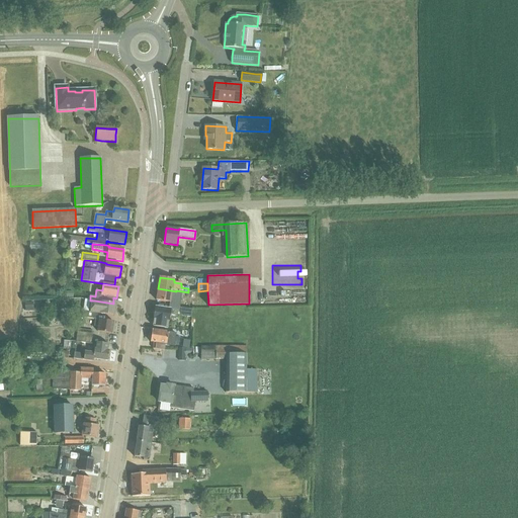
[(179,308),(182,291),(176,290),(176,291),(158,288),(157,300),(171,303),(170,310),(179,311),(179,308)]
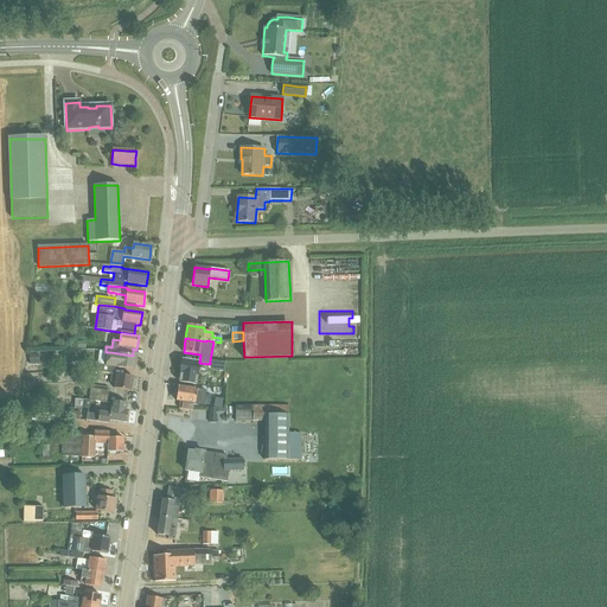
[(96,364),(95,372),(112,374),(115,375),(115,368),(134,370),(135,356),(133,356),(110,352),(106,352),(103,365),(96,364)]
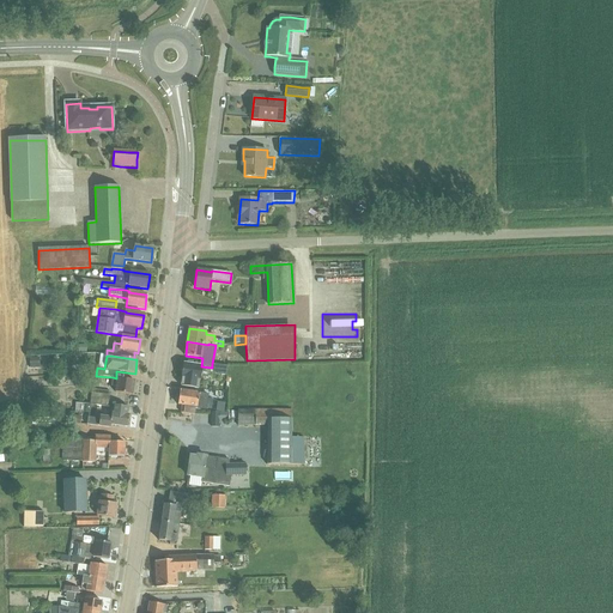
[(182,377),(182,386),(198,388),(199,380),(200,380),(200,376),(206,377),(210,376),(210,374),(225,376),(226,365),(212,364),(212,368),(201,366),(184,364),(182,377)]
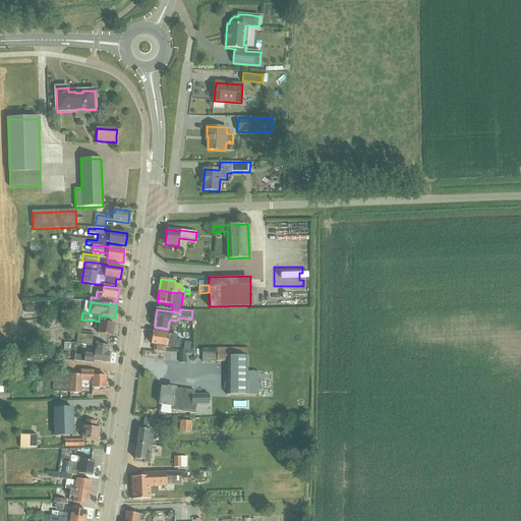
[(96,321),(95,329),(99,329),(99,334),(112,336),(114,324),(100,322),(99,322),(96,321)]
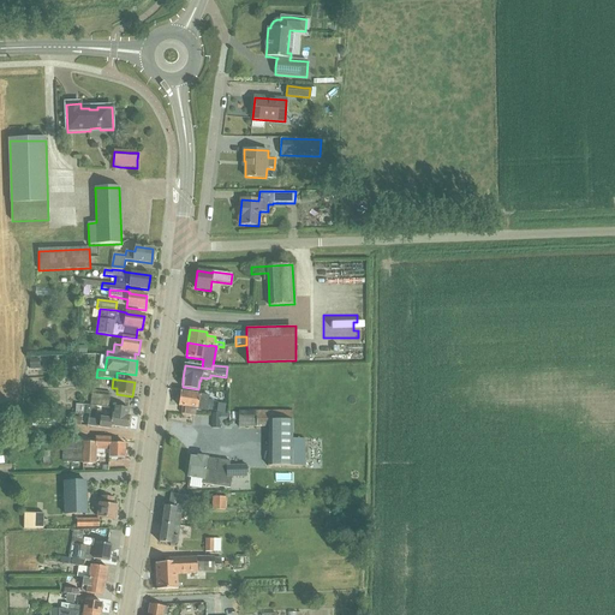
[(207,412),(209,396),(180,392),(179,406),(183,407),(181,413),(195,416),(196,410),(207,412)]
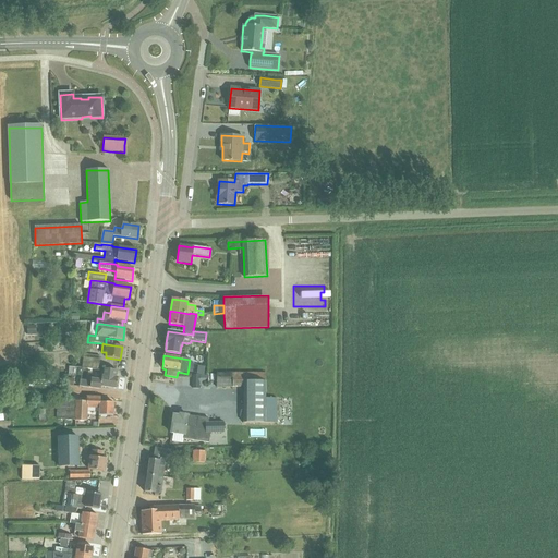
[(100,390),(101,387),(117,389),(118,377),(117,377),(117,371),(104,370),(102,380),(88,379),(87,381),(81,380),(81,387),(100,390)]
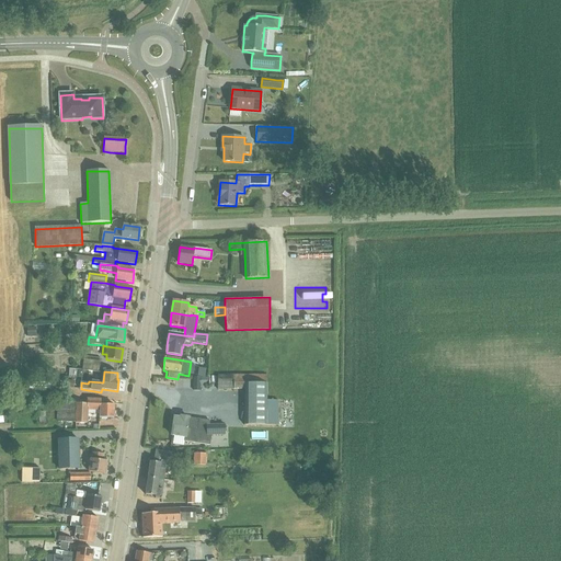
[(245,425),(278,425),(278,400),(267,400),(267,376),(218,376),(218,389),(245,389),(245,425)]
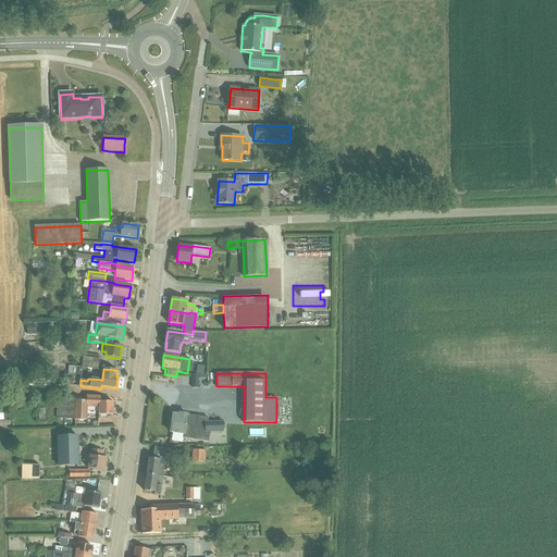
[(208,375),(193,375),(193,387),(199,387),(199,383),(207,383),(208,375)]
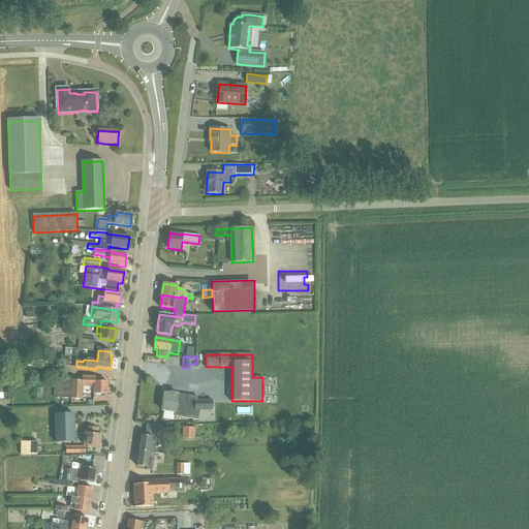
[(56,380),(55,398),(71,399),(82,399),(82,392),(83,387),(89,387),(94,387),(94,393),(94,395),(95,395),(101,396),(101,395),(107,395),(107,382),(95,381),(95,379),(83,378),(83,381),(72,380),(56,380)]
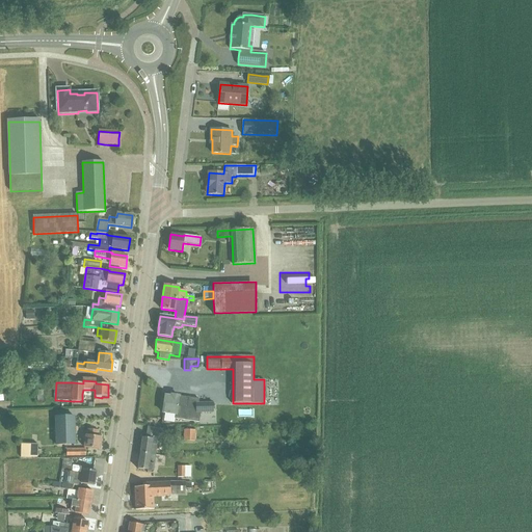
[(214,413),(214,403),(202,403),(198,403),(198,399),(171,395),(171,397),(165,396),(163,413),(176,415),(175,419),(200,422),(201,413),(214,413)]
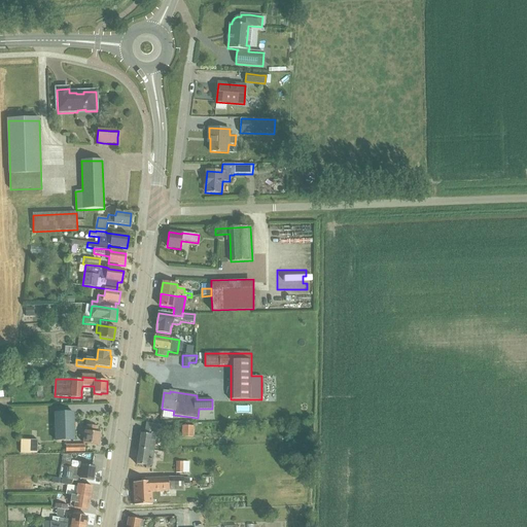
[(74,413),(55,414),(56,441),(75,440),(74,413)]
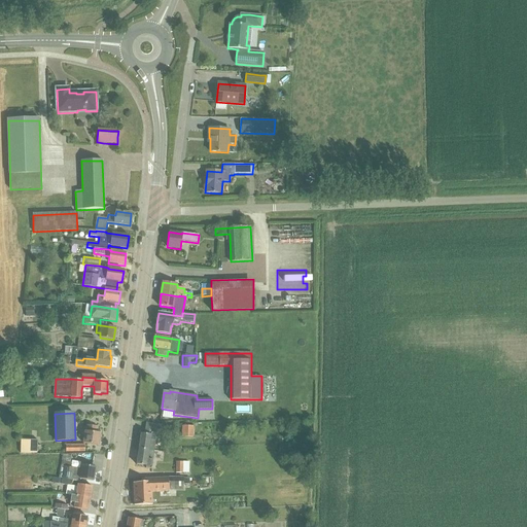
[(139,442),(138,449),(153,451),(156,435),(159,436),(162,422),(147,420),(145,434),(141,433),(140,443),(139,442)]
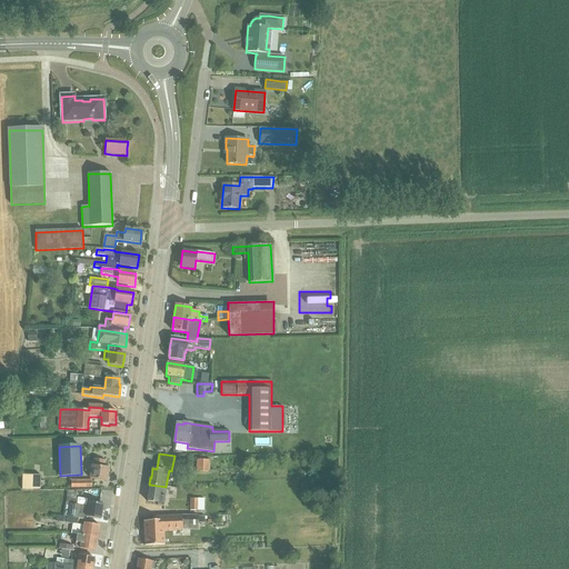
[(107,481),(109,468),(105,468),(106,461),(96,459),(95,462),(92,462),(90,478),(107,481)]
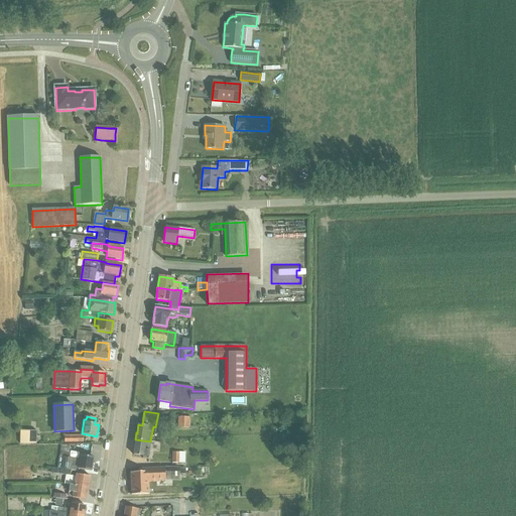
[(177,416),(177,427),(188,427),(189,416),(177,416)]
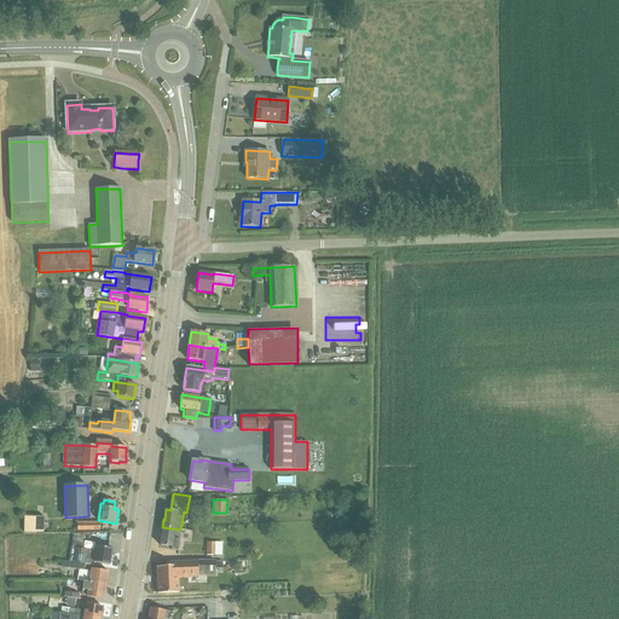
[(23,516),(23,532),(42,532),(42,516),(23,516)]
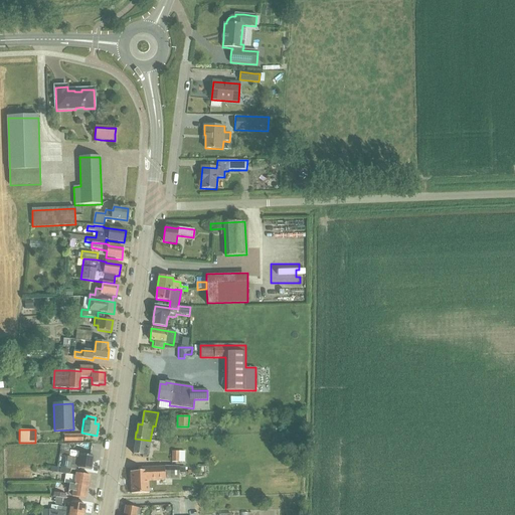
[(150,441),(135,439),(134,445),(135,446),(134,454),(143,456),(143,458),(149,459),(150,450),(149,450),(150,441)]
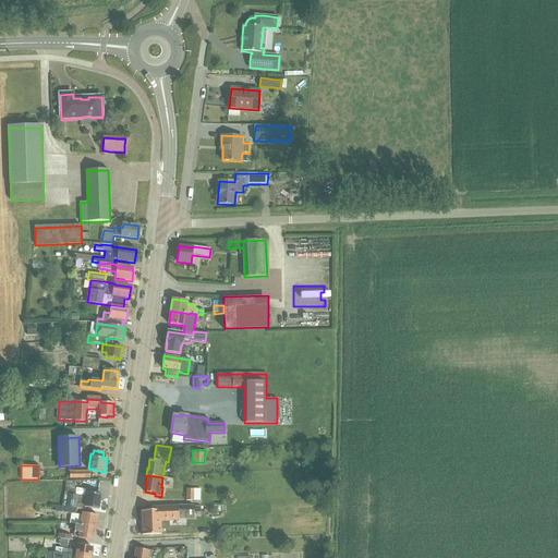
[(65,494),(63,507),(67,507),(77,509),(85,510),(85,507),(99,509),(101,495),(87,493),(87,497),(74,495),(74,489),(65,488),(65,494)]
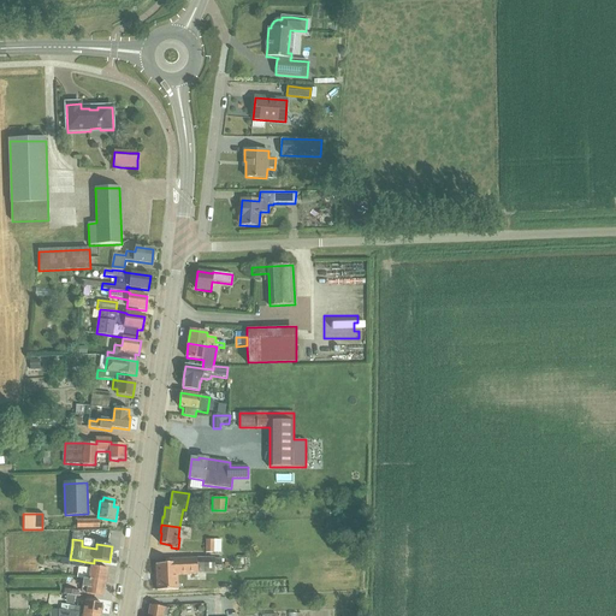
[(161,564),(155,564),(157,580),(157,591),(169,591),(178,590),(178,588),(178,587),(178,576),(178,575),(185,575),(197,574),(197,573),(197,569),(202,569),(214,569),(214,567),(218,567),(221,567),(221,560),(211,560),(196,558),(178,560),(165,560),(166,562),(166,564),(161,564)]
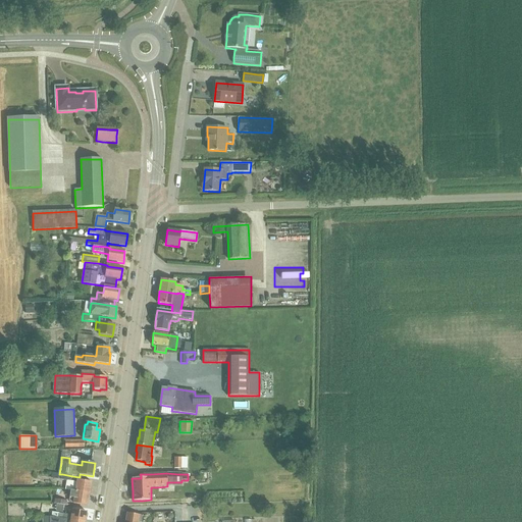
[(75,491),(90,493),(92,482),(77,480),(75,491)]
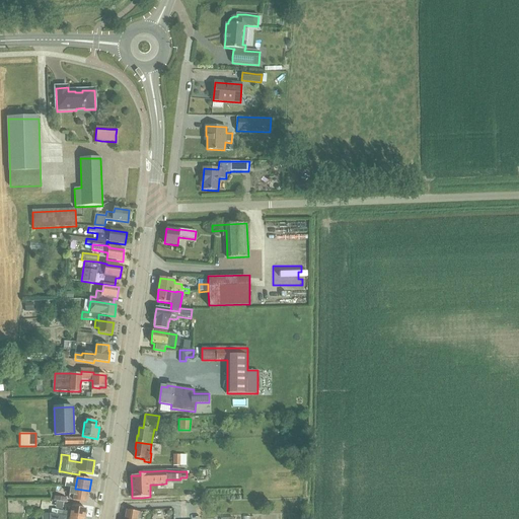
[(89,491),(75,489),(70,488),(69,498),(73,498),(73,500),(87,503),(89,491)]
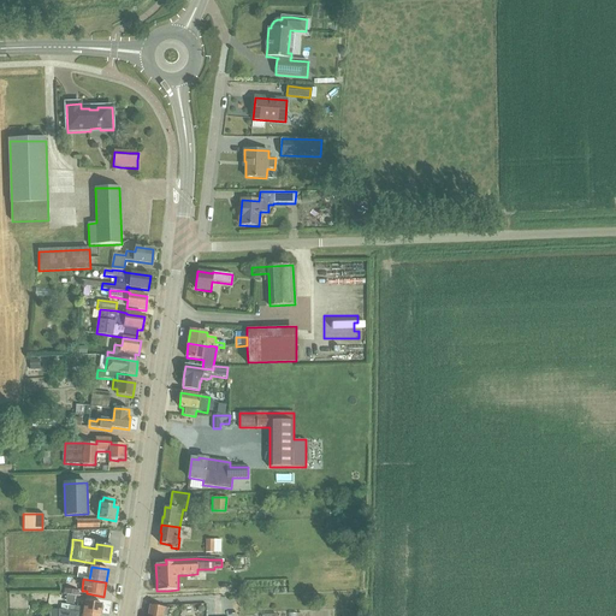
[(52,602),(54,592),(45,591),(43,600),(52,602)]
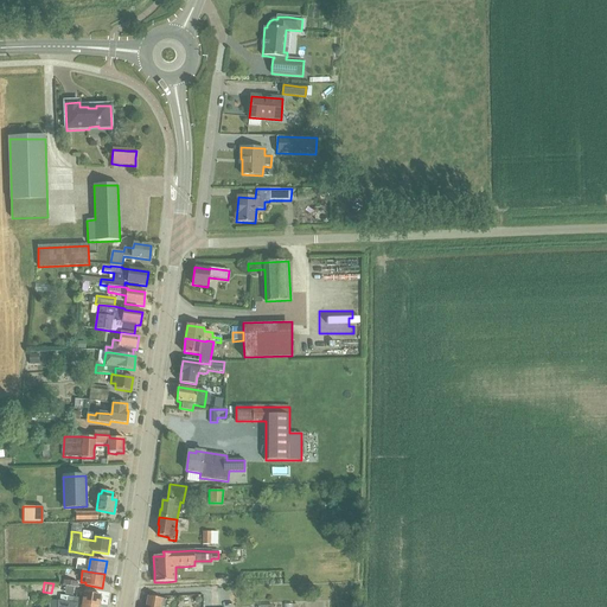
[(62,596),(61,601),(68,602),(74,602),(98,606),(101,595),(84,593),(83,599),(75,598),(72,598),(65,596),(62,596)]
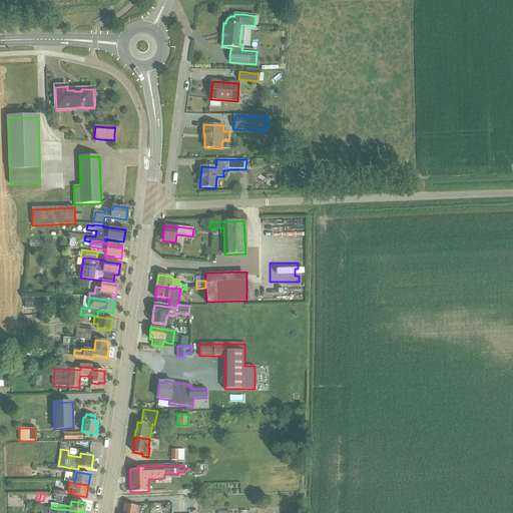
[(123,512),(139,512),(140,507),(125,504),(123,512)]
